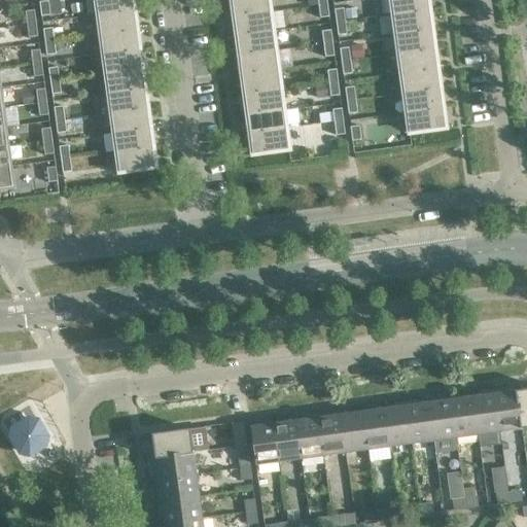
[(50,14),(62,12),(60,0),(59,0),(48,1),(50,14)]
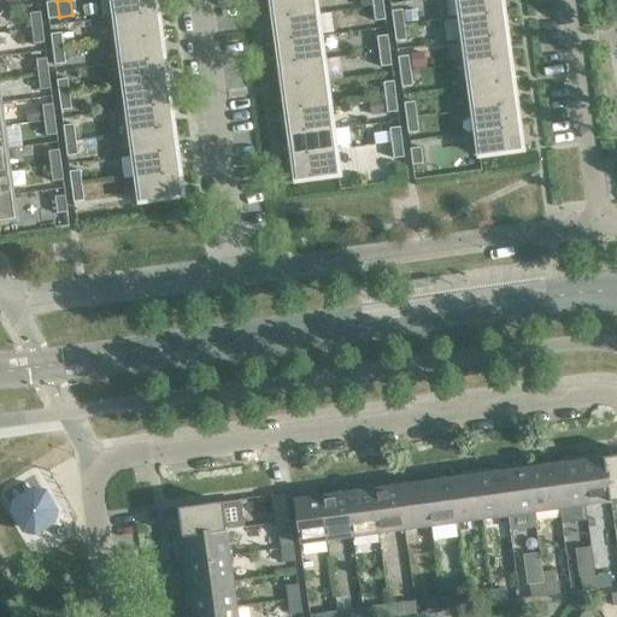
[(112,0),(115,18),(157,12),(156,0),(112,0)]
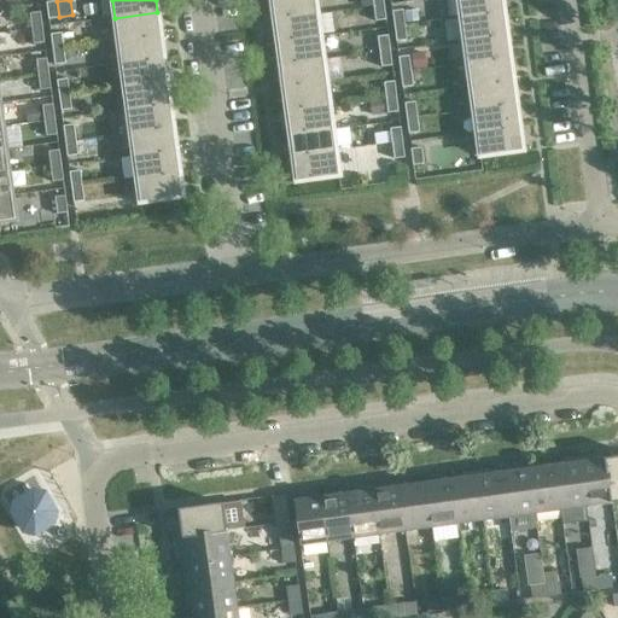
[(318,15),(315,0),(272,0),(274,19),(318,15)]
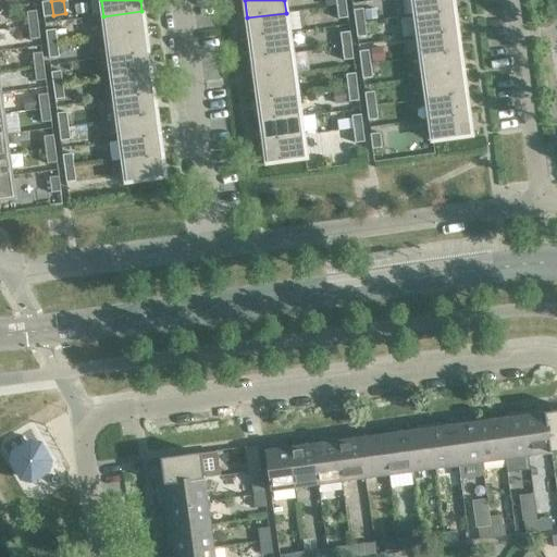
[(454,11),(452,0),(412,0),(416,16),(454,11)]
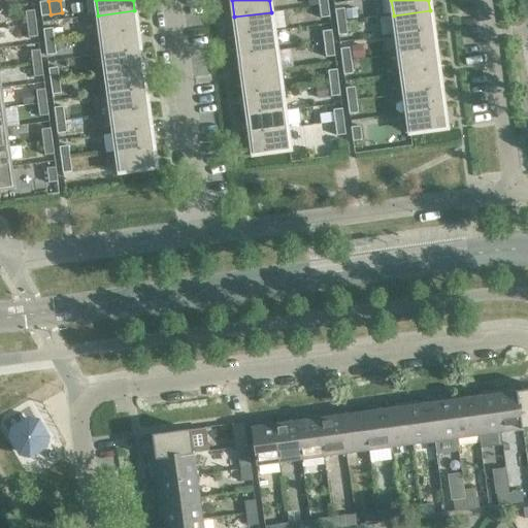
[(48,1),(39,2),(41,15),(51,14),(48,1)]
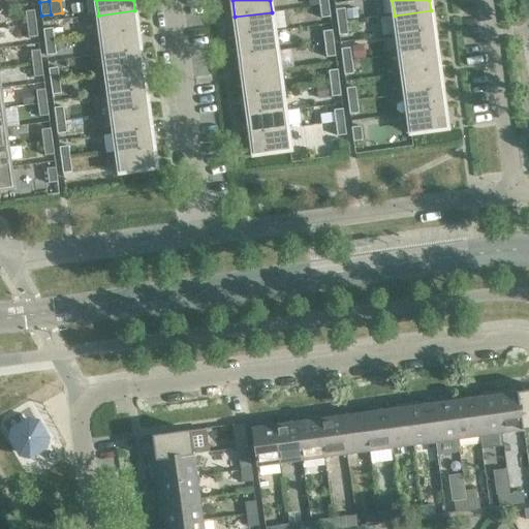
[(331,18),(329,4),(320,5),(321,19),(331,18)]
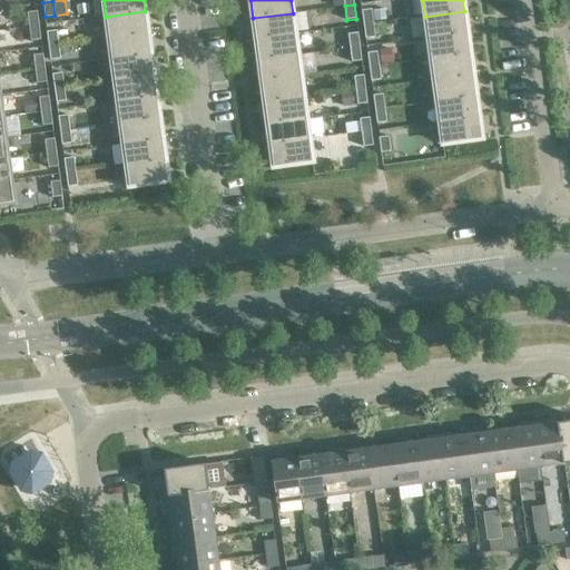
[(386,19),(385,8),(373,10),(375,20),(386,19)]
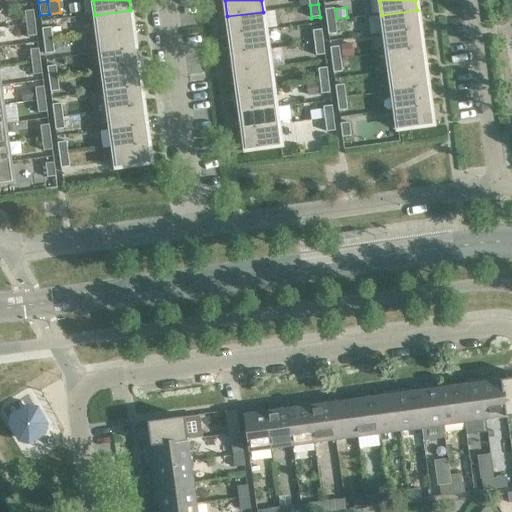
[(334,8),(325,10),(326,22),(335,21),(334,8)]
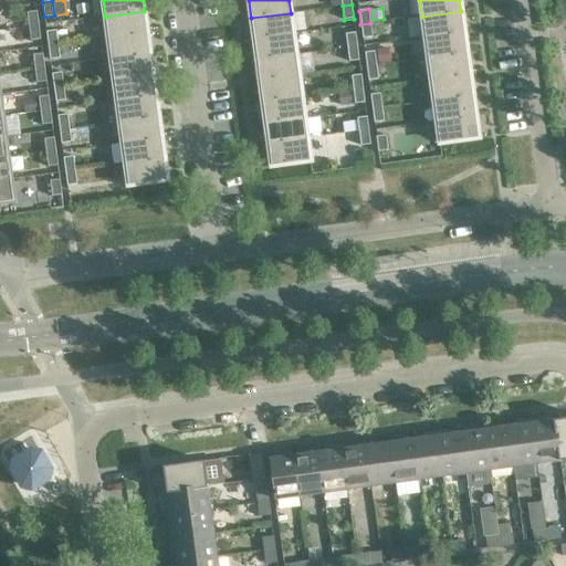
[(147,32),(144,11),(105,17),(108,38),(147,32)]
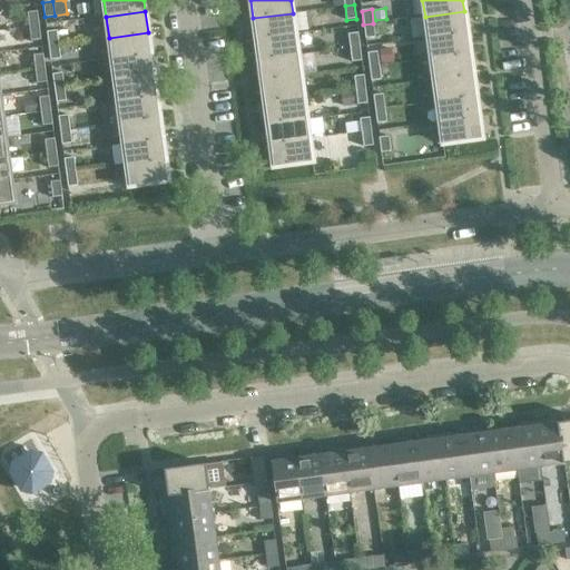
[(468,32),(464,11),(425,17),(429,38),(468,32)]
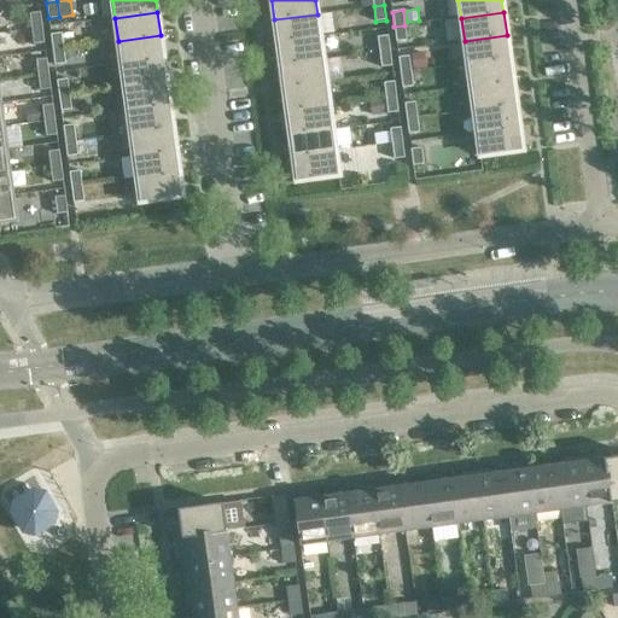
[(42,28),(40,13),(29,15),(31,29),(42,28)]
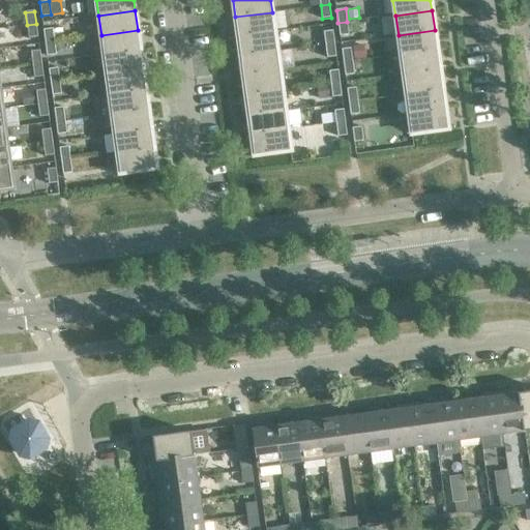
[(274,32),(272,12),(235,17),(238,36),(274,32)]
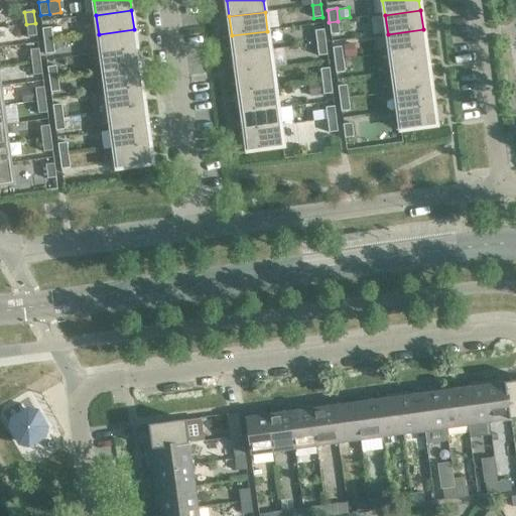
[(340,34),(338,21),(329,22),(331,35),(340,34)]
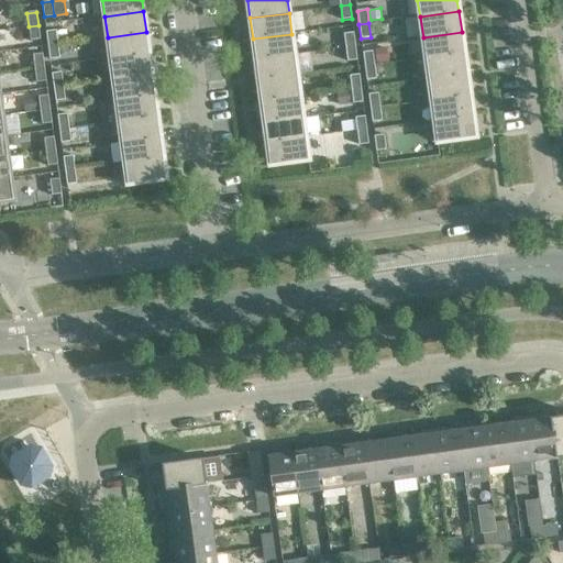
[(41,40),(39,25),(29,26),(31,41),(41,40)]
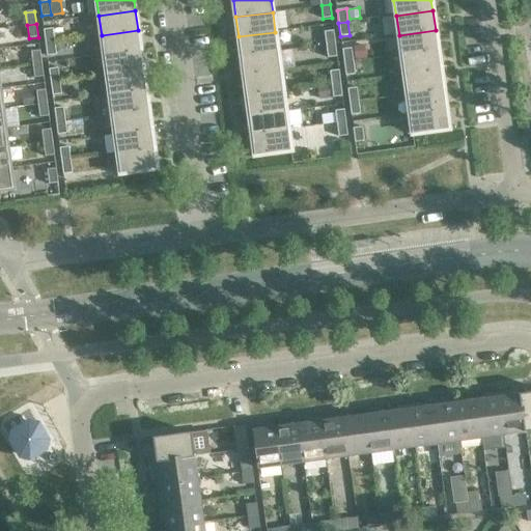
[(53,29),(44,30),(46,43),(54,42),(53,29)]
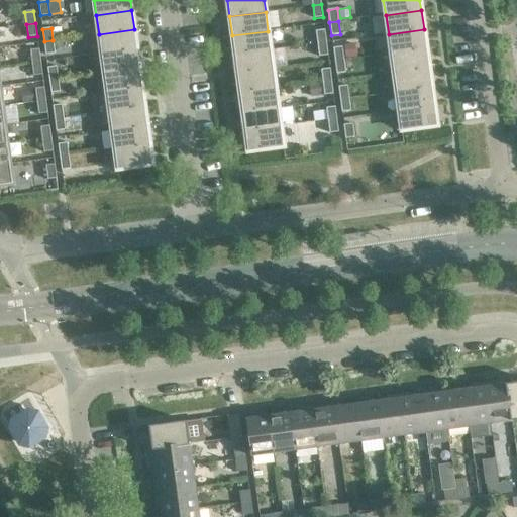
[(137,48),(134,29),(99,34),(101,54),(137,48)]
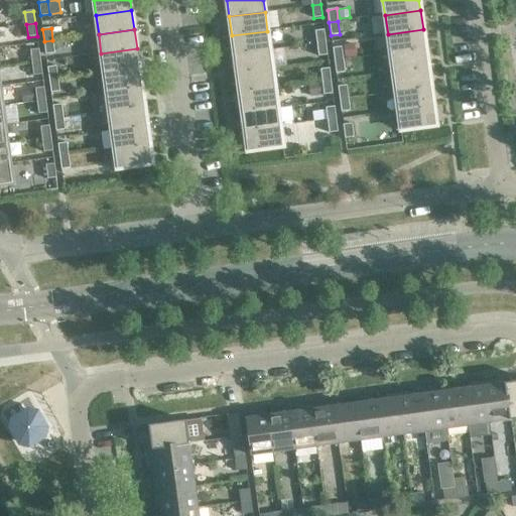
[(326,42),(324,29),(315,31),(317,43),(326,42)]
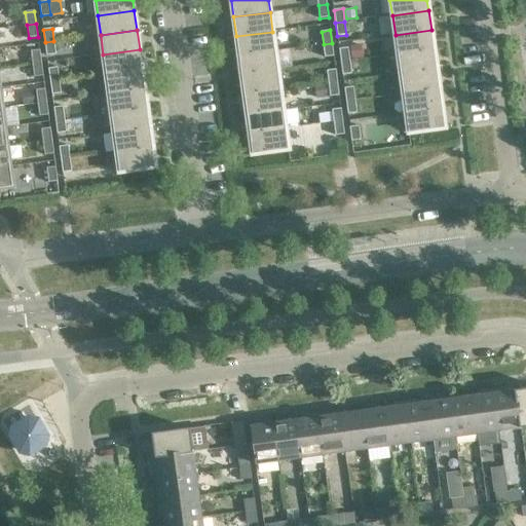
[(434,49),(431,30),(396,35),(398,54),(434,49)]
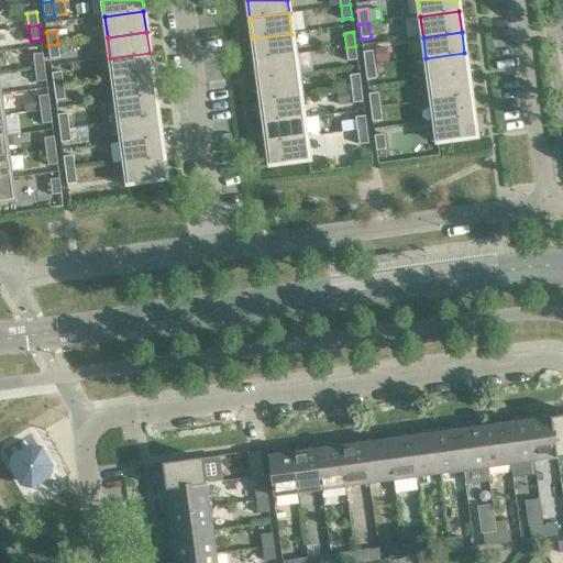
[(295,55),(291,34),(253,39),(256,59),(295,55)]
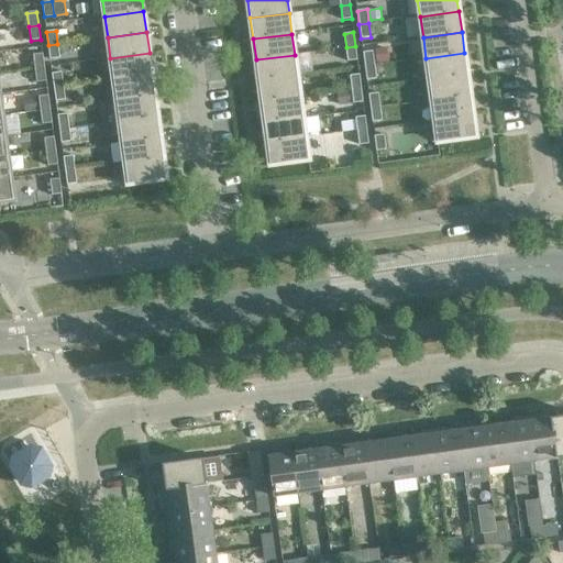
[(68,52),(67,43),(58,45),(59,54),(68,52)]
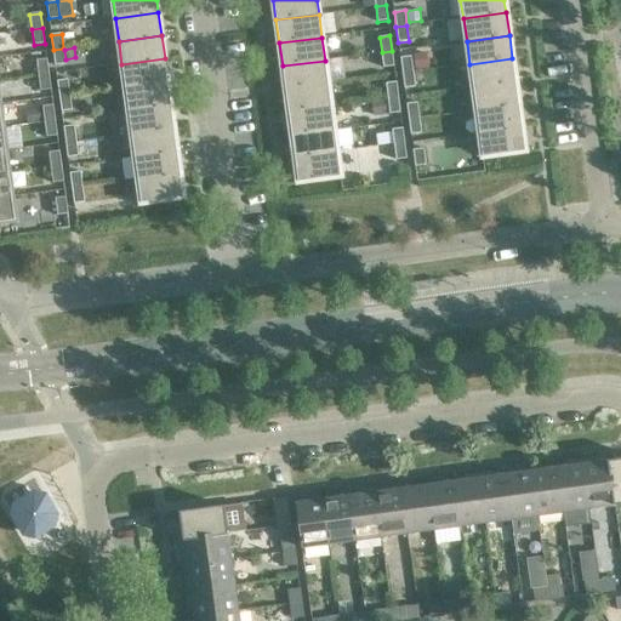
[(66,64),(63,49),(53,50),(55,66),(66,64)]
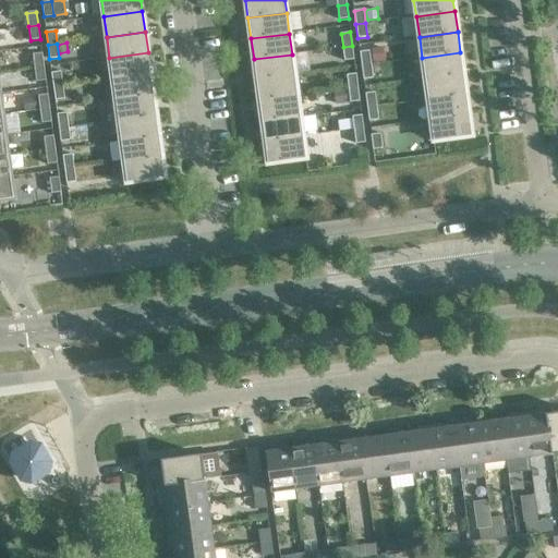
[(354,60),(352,46),(343,47),(346,61),(354,60)]
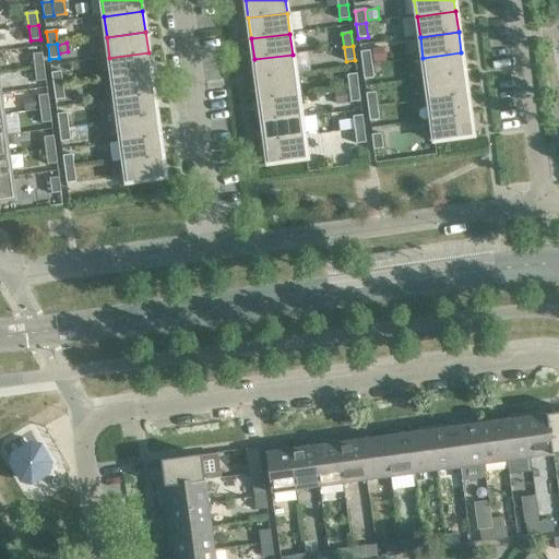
[(373,61),(385,60),(384,47),(371,48),(373,61)]
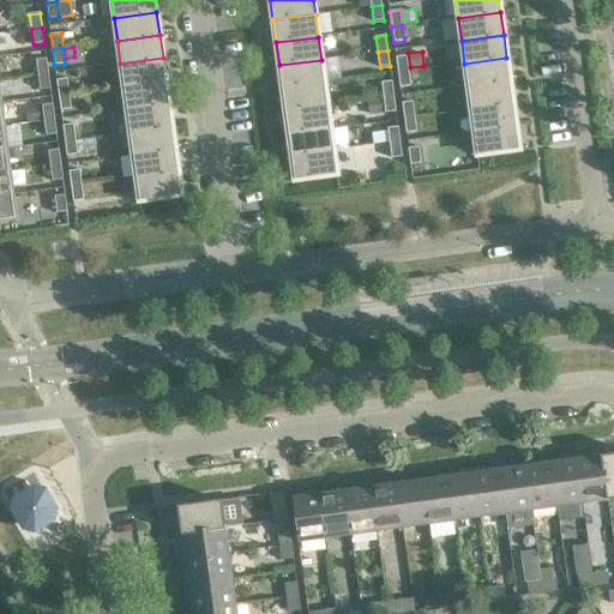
[(407,56),(396,58),(398,72),(408,71),(407,56)]
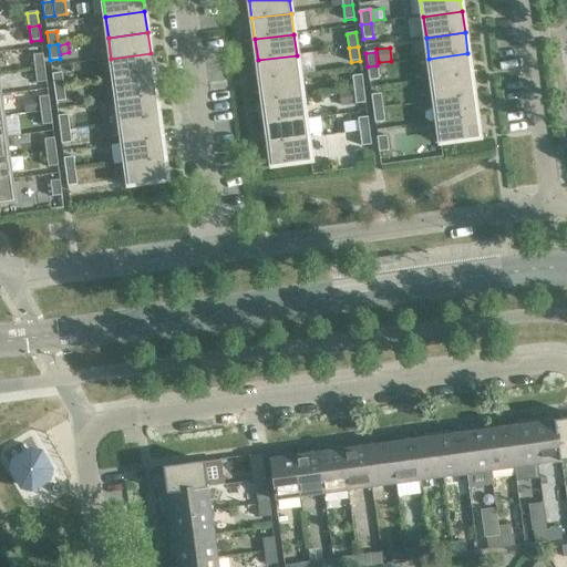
[(153,74),(151,53),(111,59),(114,80),(153,74)]
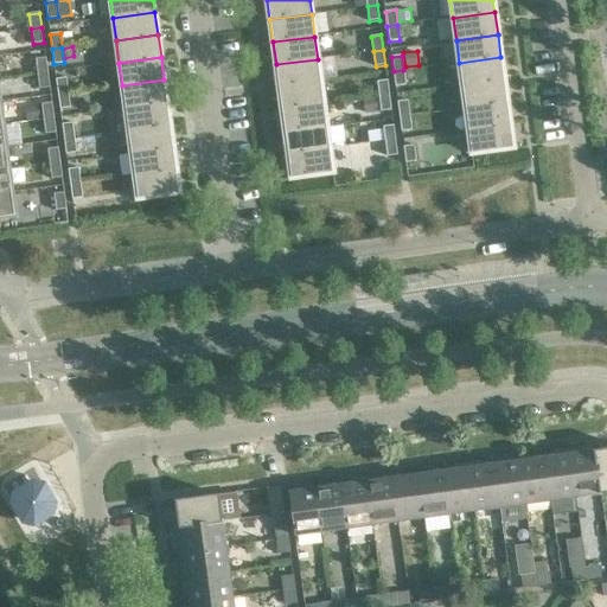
[(504,80),(500,57),(459,63),(462,85),(504,80)]
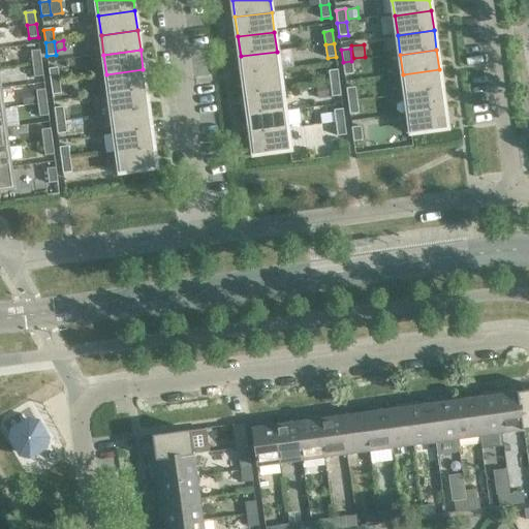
[(41,63),(40,51),(31,52),(32,64),(41,63)]
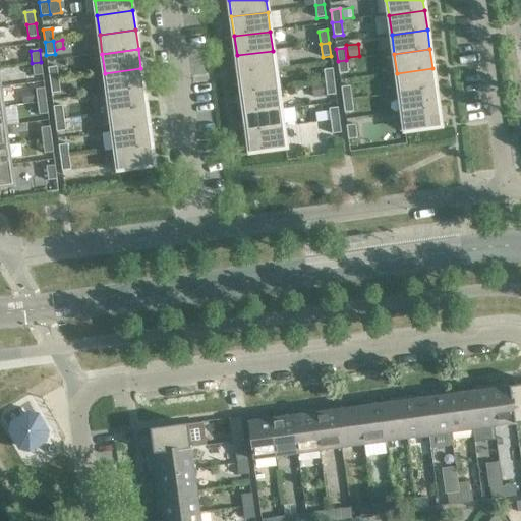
[(275,70),(273,51),(237,55),(239,74),(275,70)]
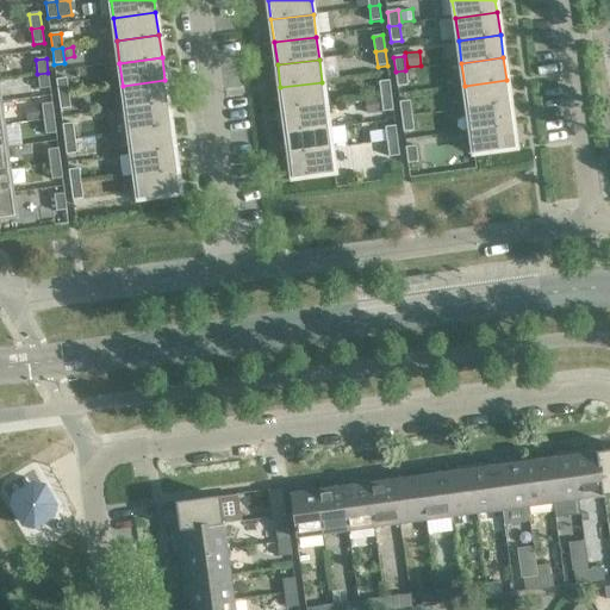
[(408,86),(405,70),(396,72),(397,87),(408,86)]
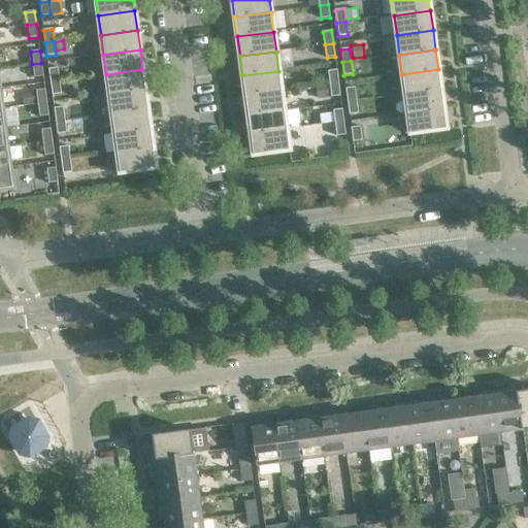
[(43,76),(41,63),(32,64),(34,77),(43,76)]
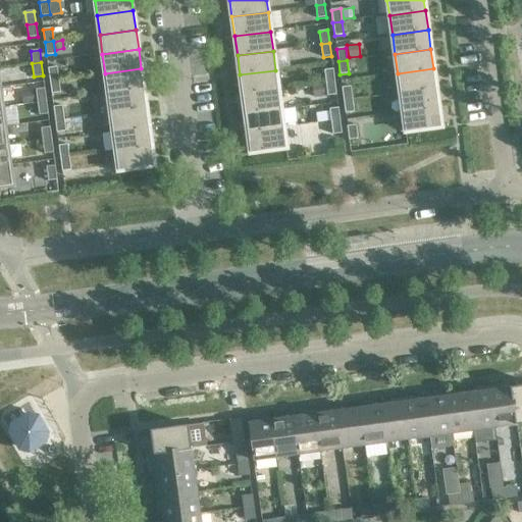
[(57,67),(48,68),(50,81),(59,80),(57,67)]
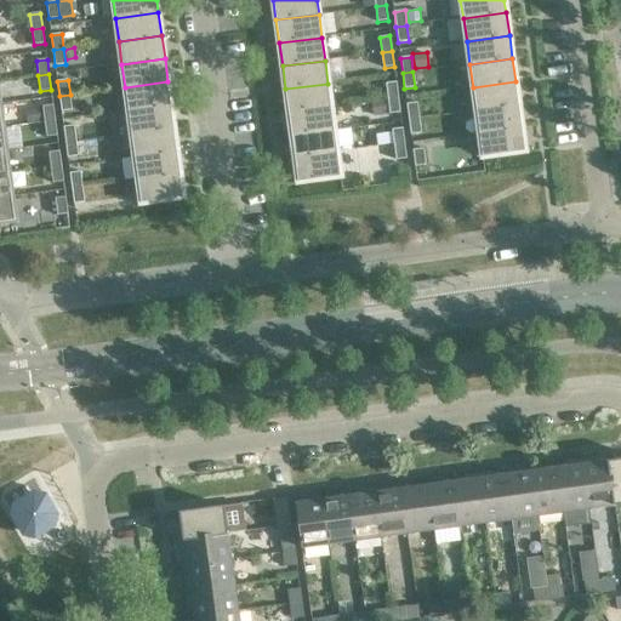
[(171,104),(167,81),(125,87),(129,110),(171,104)]
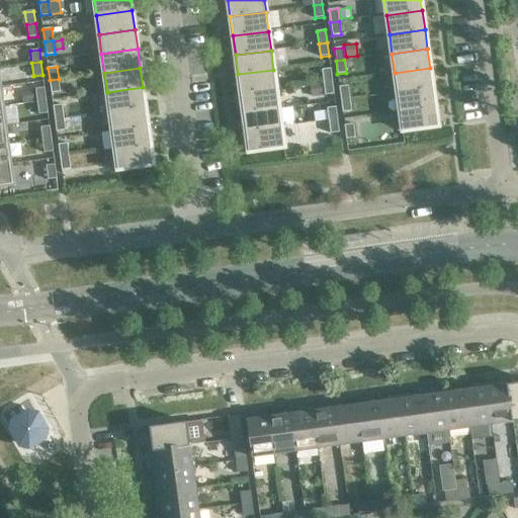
[(433,87),(430,68),(395,73),(397,92),(433,87)]
